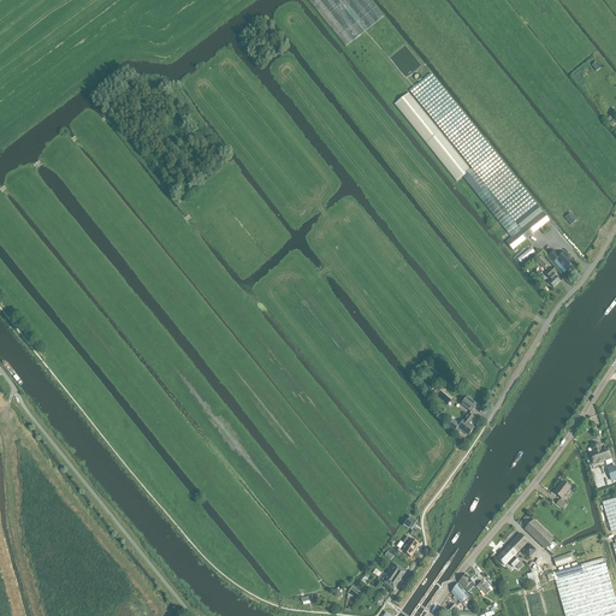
[(369,0),(308,0),(347,47),(383,17),(369,0)]
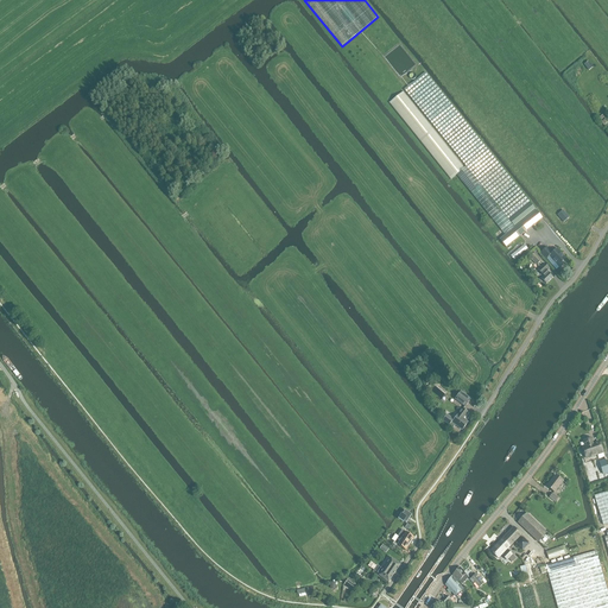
[(543,219),(536,210),(425,73),(404,89),(467,168),(457,176),(506,235),(500,240),(506,247),(543,219)]
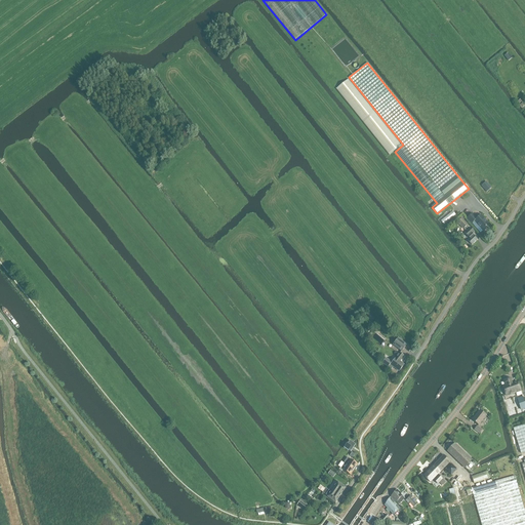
[(336,89),(390,155),(401,146),(349,79),(336,89)]
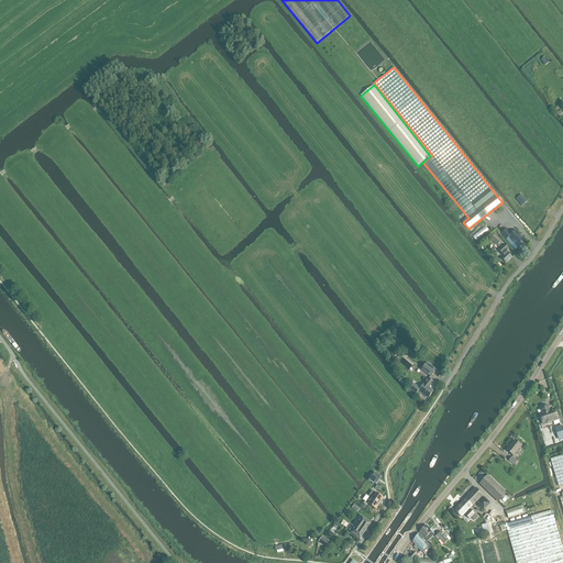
[(527,201),(521,195),(517,199),(522,206),(527,201)]
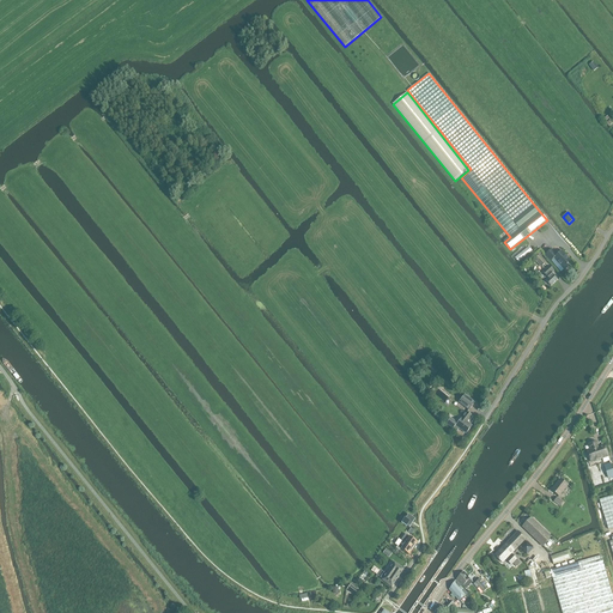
[(515,259),(519,263),(533,252),(528,247),(515,259)]
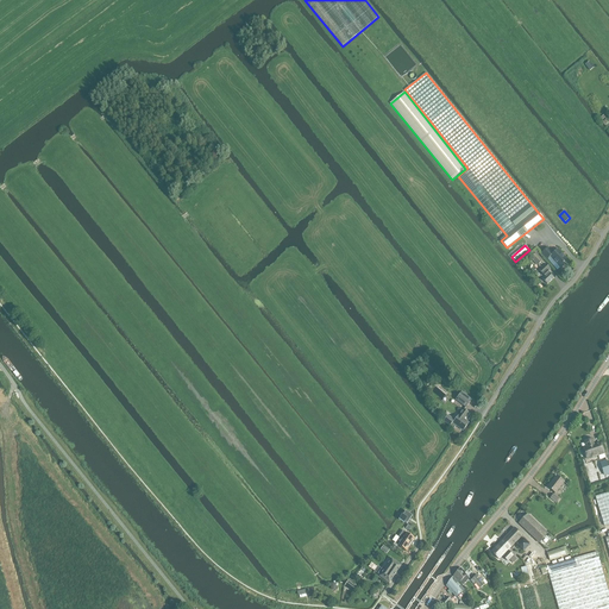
[(560,268),(562,269),(569,262),(558,249),(553,253),(547,248),(542,252),(558,270),(560,268)]
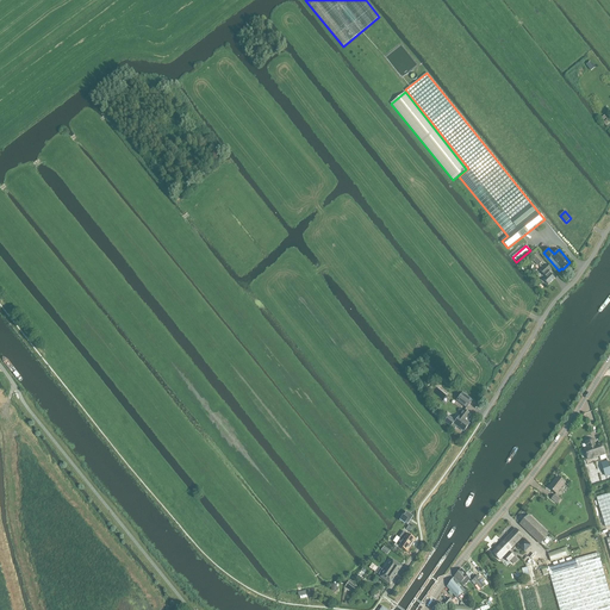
[(536,254),(531,259),(539,266),(543,261),(536,254)]
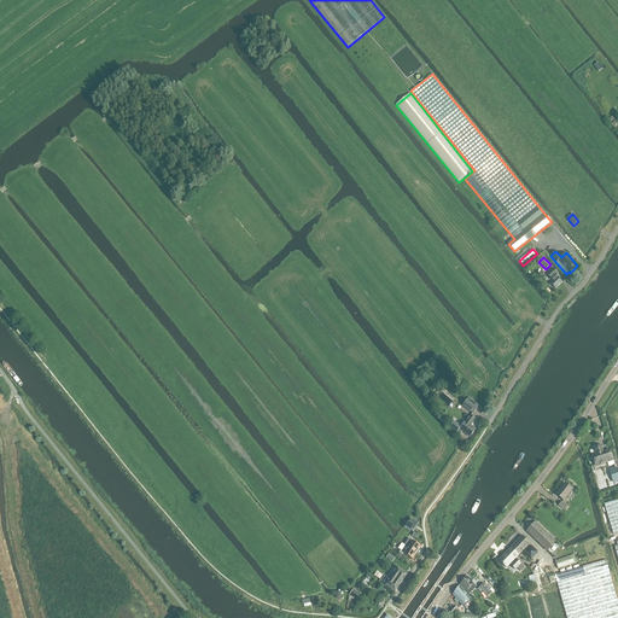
[(563,281),(557,275),(559,273),(553,268),(547,274),(553,280),(551,283),(555,287),(563,281)]
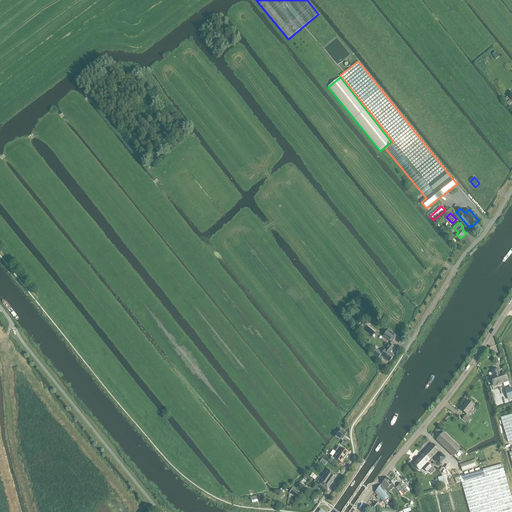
[(384,336),(392,342),(396,336),(388,330),(384,336)]
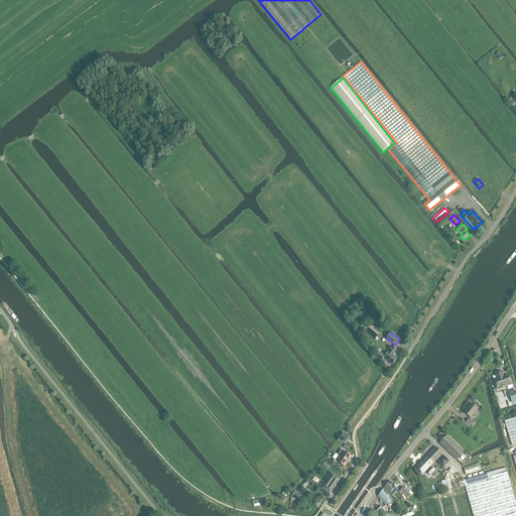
[(385,363),(387,361),(392,365),(397,358),(393,355),(397,350),(393,347),(389,352),(385,357),(380,352),(377,357),(378,357),(377,358),(385,363)]
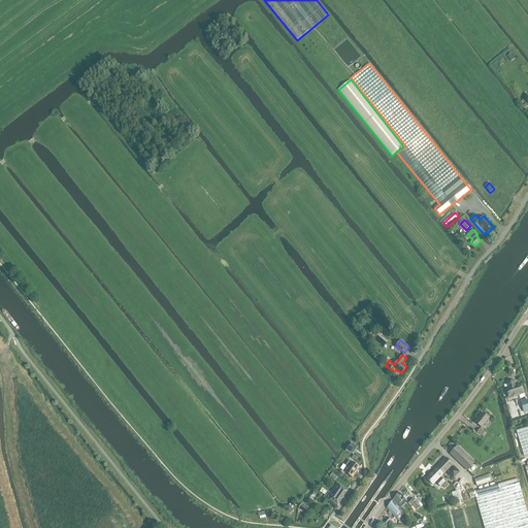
[(514,381),(513,381),(512,381),(512,380),(510,380),(509,380),(508,380),(508,381),(507,381),(507,382),(507,383),(506,383),(508,388),(506,389),(508,397),(523,392),(520,384),(515,386),(514,381)]
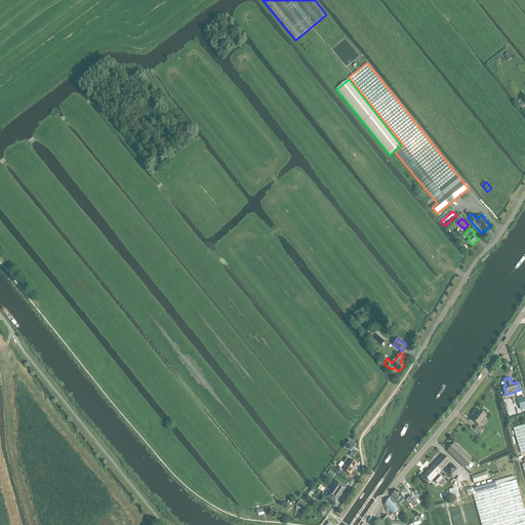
[(479,426),(486,416),(480,410),(472,420),(479,426)]
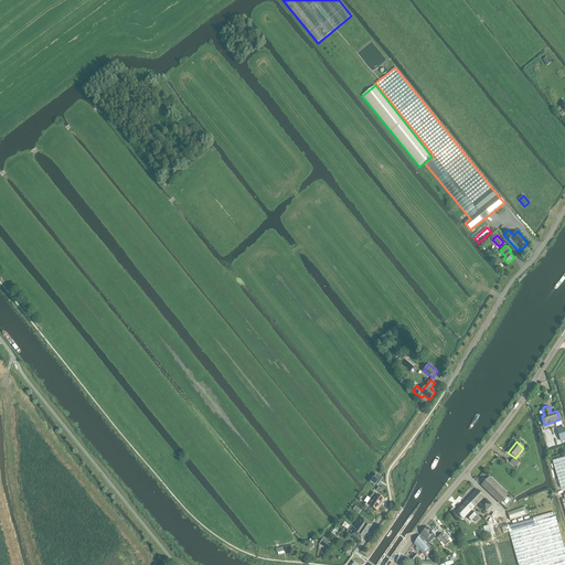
[(561,488),(564,487),(564,457),(552,461),(561,488)]
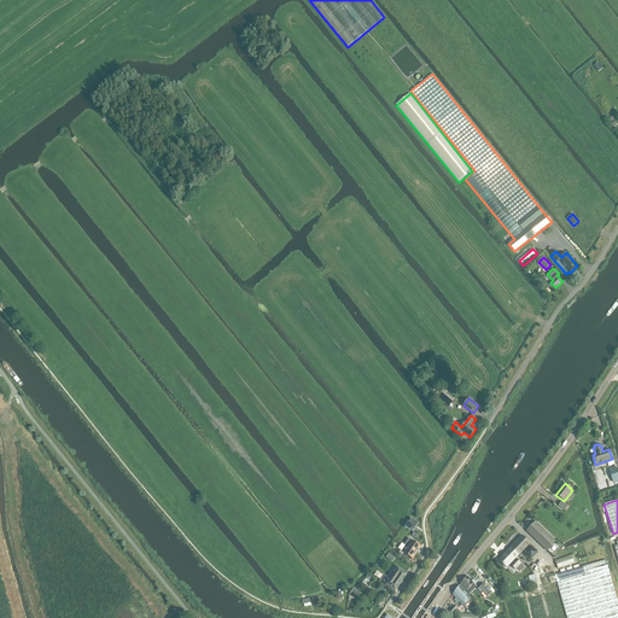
[(407,528),(413,532),(419,524),(412,519),(408,524),(409,524),(407,528)]
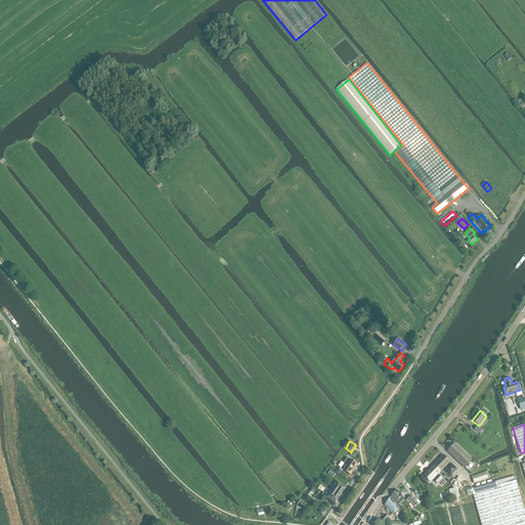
[(463,469),(471,461),(453,444),(446,452),(463,469)]
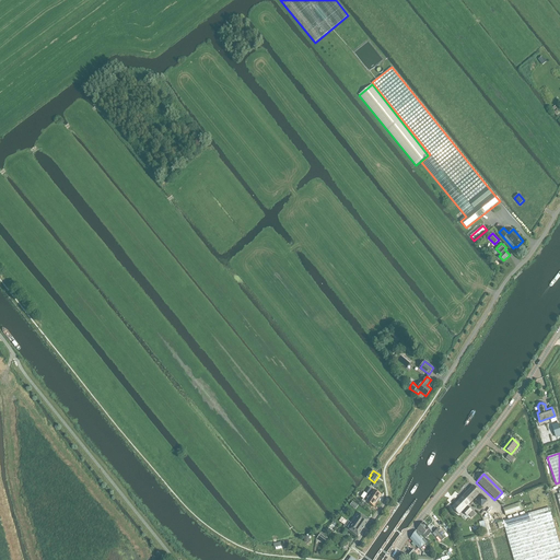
[(475,514),(467,506),(480,493),(473,486),(452,508),(459,515),(463,512),(467,516),(468,514),(471,517),(475,514)]
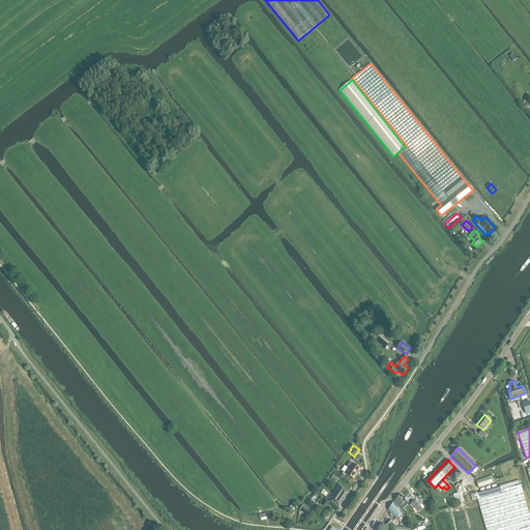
[(354,464),(350,469),(357,473),(361,468),(354,464)]
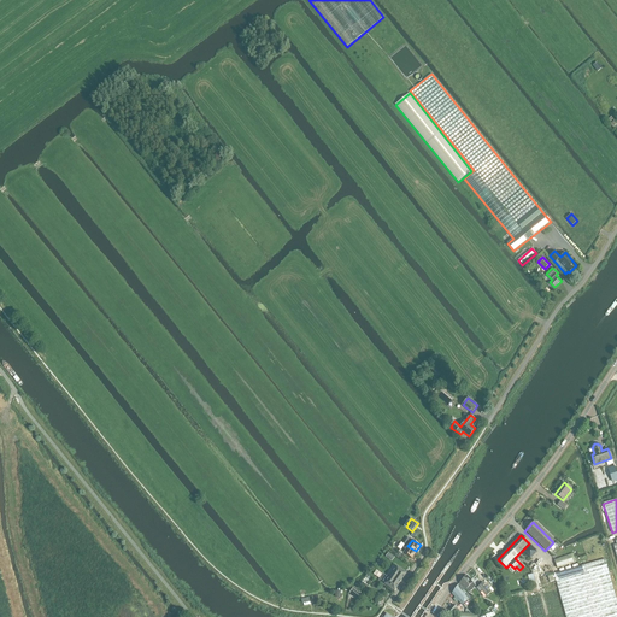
[(416,551),(407,546),(405,544),(401,550),(404,552),(412,558),(416,551)]
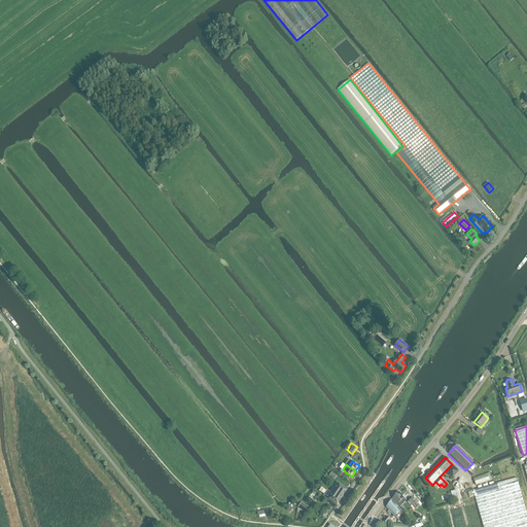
[(459,471),(453,465),(447,471),(453,478),(459,471)]
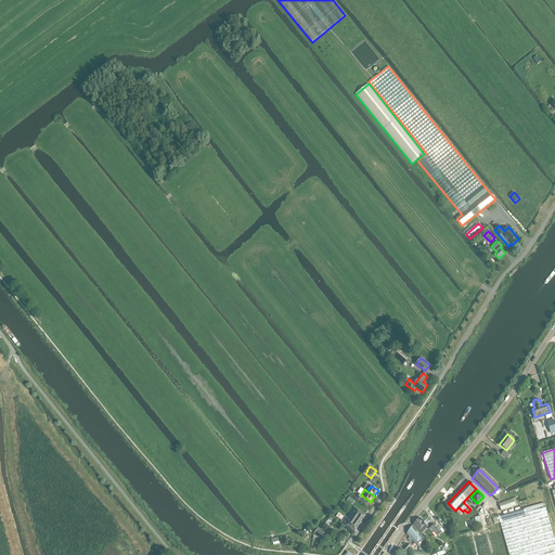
[(501,512),(518,505),(515,499),(499,504),(501,512)]
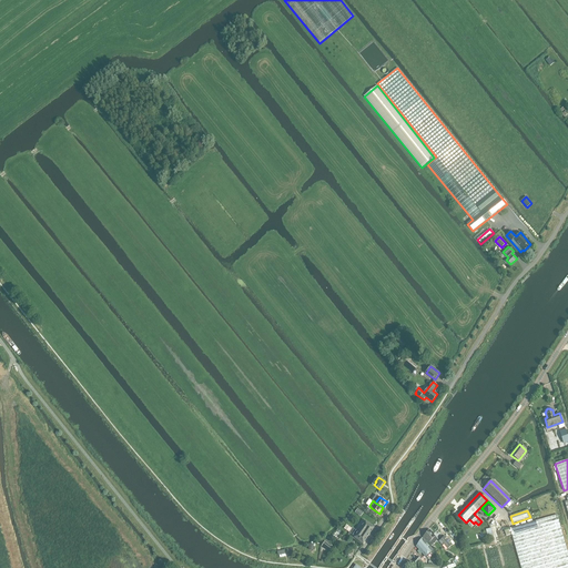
[(567,567),(567,554),(559,523),(557,515),(536,521),(510,528),(510,529),(505,530),(506,536),(511,535),(520,567),(567,567)]
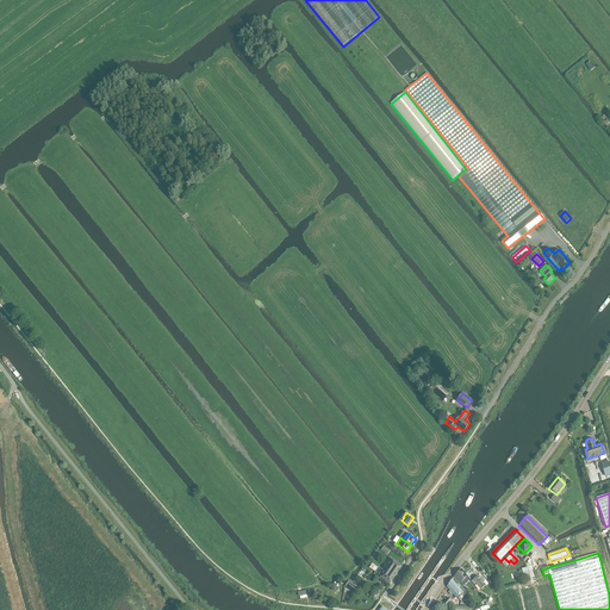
[(409,609),(410,609),(409,609),(410,609),(411,607),(412,607),(412,605),(414,604),(412,604),(414,603),(415,603),(415,602),(416,601),(422,592),(425,587),(425,586),(429,583),(429,582),(431,578),(433,577),(434,576),(434,574),(446,558),(446,556),(444,556),(443,556),(442,558),(442,559),(440,562),(439,562),(436,567),(435,567),(434,570),(434,571),(433,571),(423,585),(419,590),(414,599),(414,601),(412,601),(405,609),(409,609)]
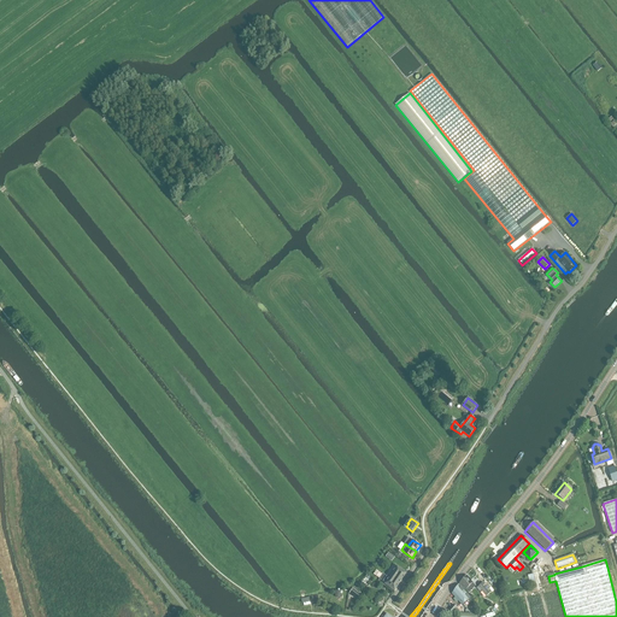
[(406,573),(401,569),(397,566),(394,569),(389,577),(393,580),(394,579),(397,575),(403,579),(406,573)]
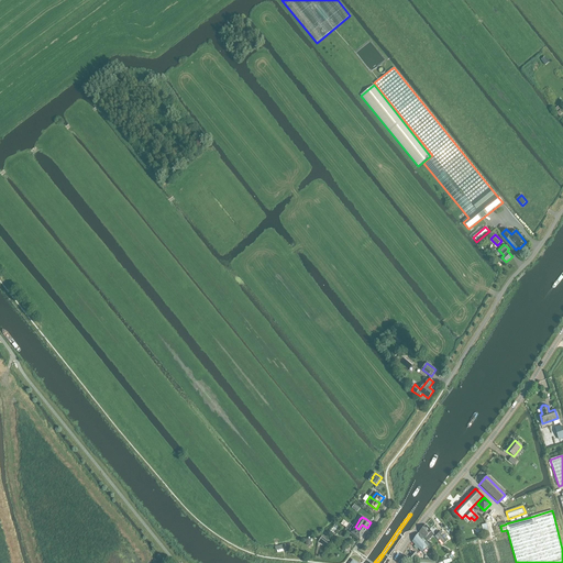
[(362,530),(360,528),(359,529),(355,527),(350,523),(346,528),(352,531),(351,532),(360,539),(364,532),(361,531),(362,530)]
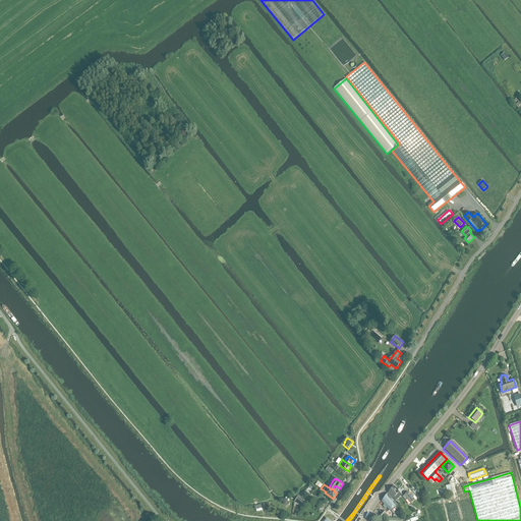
[(388,493),(389,494),(393,499),(399,493),(394,485),(388,493)]
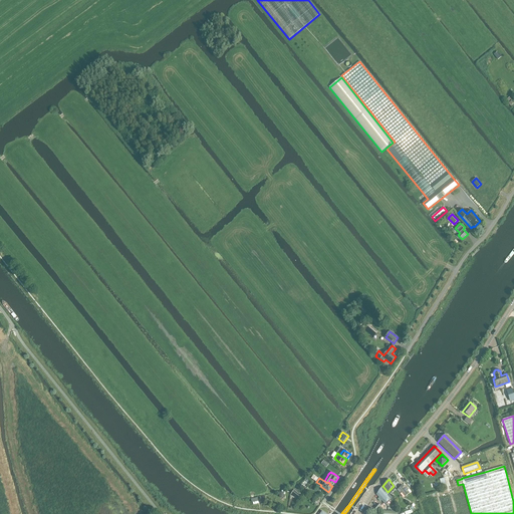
[(410,493),(403,485),(397,490),(400,493),(401,492),(405,497),(410,493)]
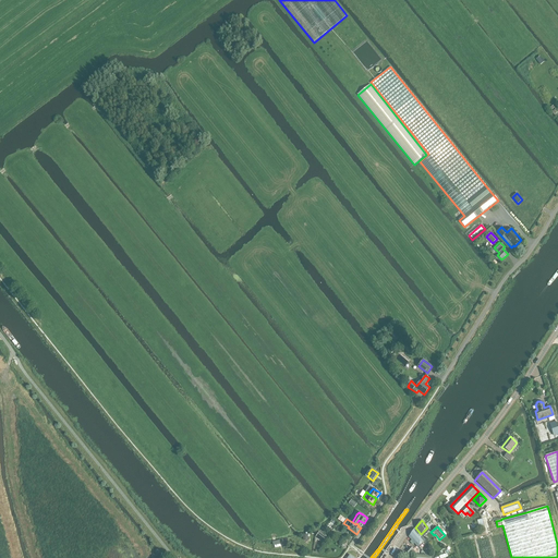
[(421,535),(421,534),(416,529),(415,529),(414,529),(409,536),(409,537),(417,547),(419,546),(421,549),(427,543),(425,541),(421,535)]
